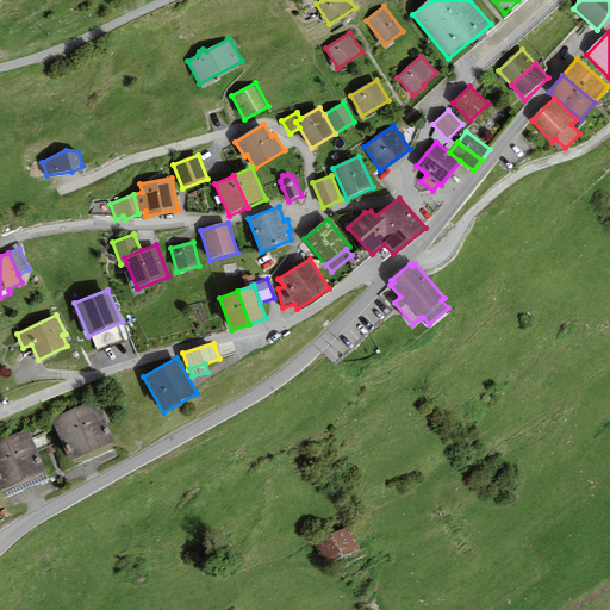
[(53,418),(70,461),(116,443),(97,399),(53,418)]
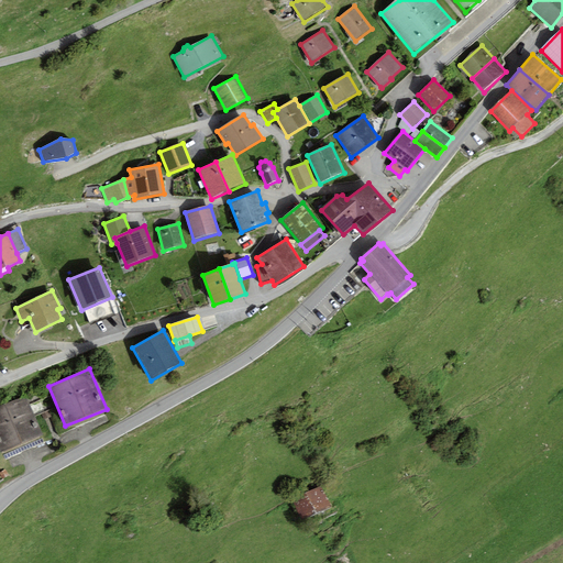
[(44,438),(26,396),(0,407),(0,449),(2,455),(44,438)]
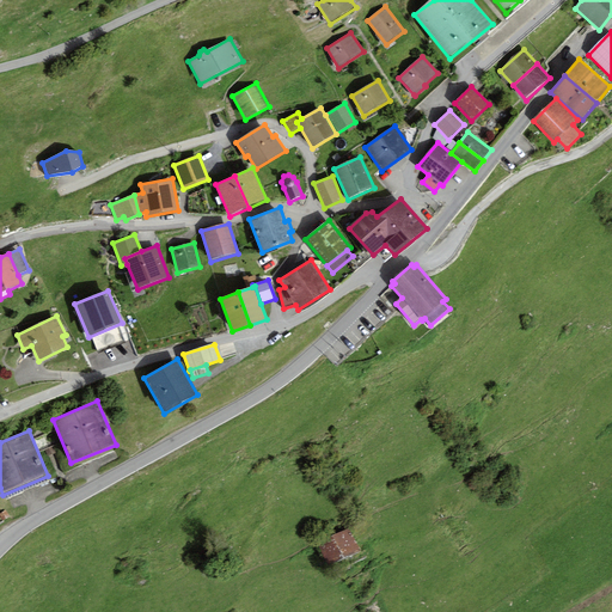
[(353,533),(318,549),(328,569),(362,554),(353,533)]
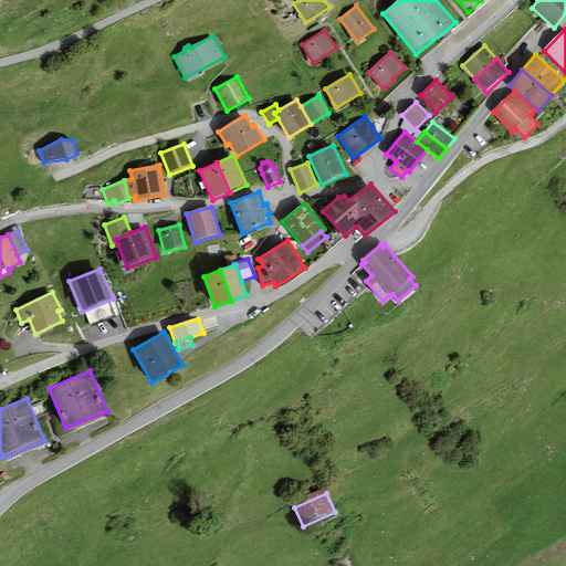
All buildings are outlined.
